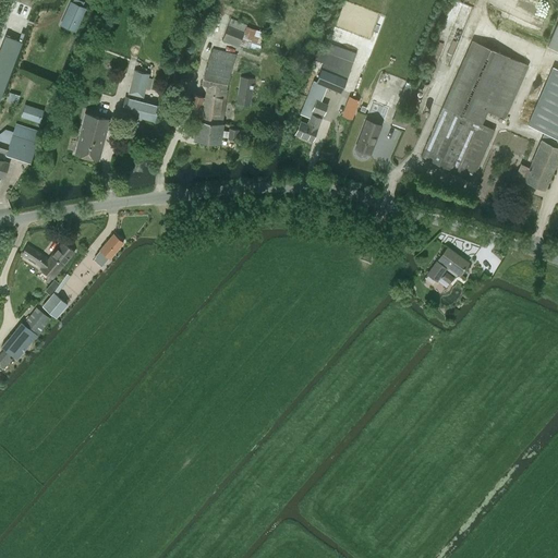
[(70,3),(61,23),(76,29),(85,10),(70,3)]
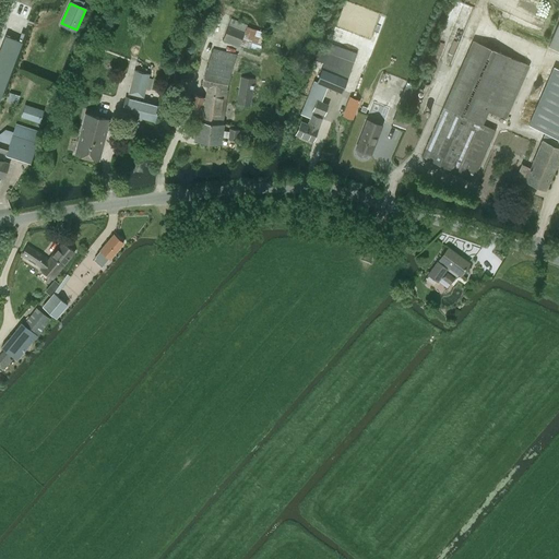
[(247,26),(248,25),(232,19),(224,38),(240,45),(247,26)]
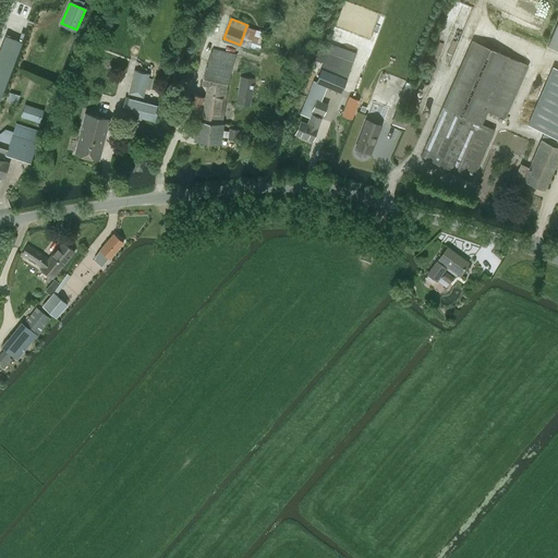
[(557,50),(557,22),(548,47),(557,50)]
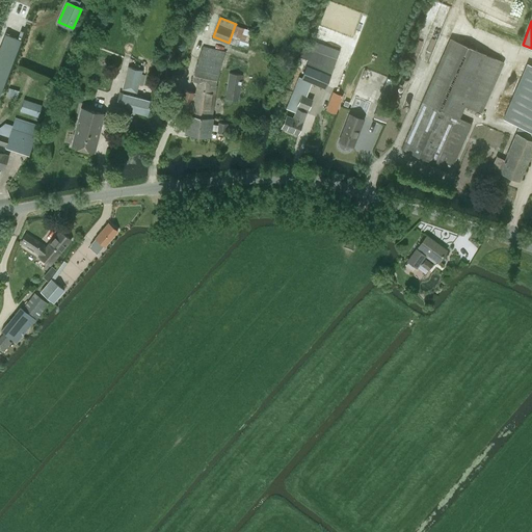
[(235,25),(229,43),(246,49),(253,31),(235,25)]
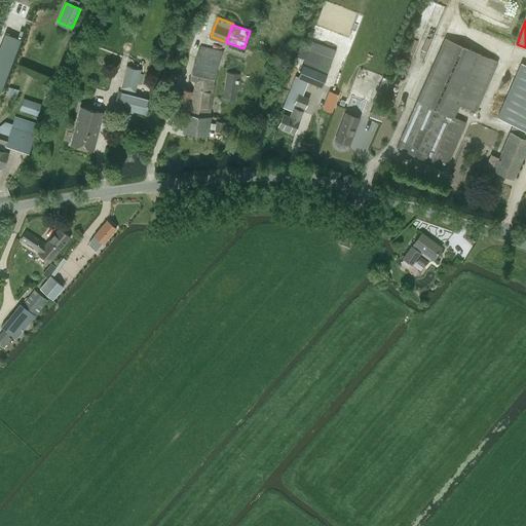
[(4,32),(0,42),(0,76),(3,69),(5,70),(17,37),(4,32)]
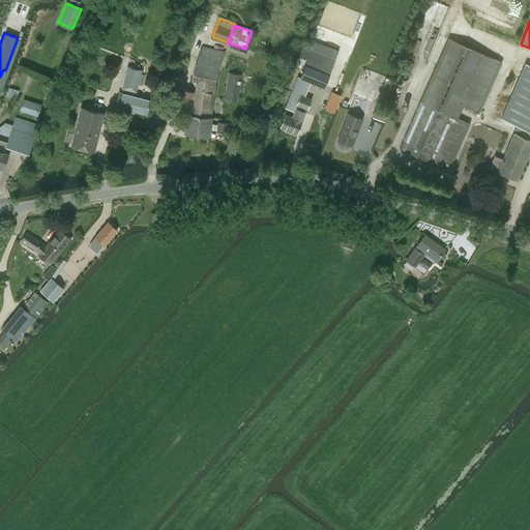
[(464,105),(475,111),(498,60),(448,38),(420,100),(400,148),(449,170),(470,123),(458,118),(464,105)]
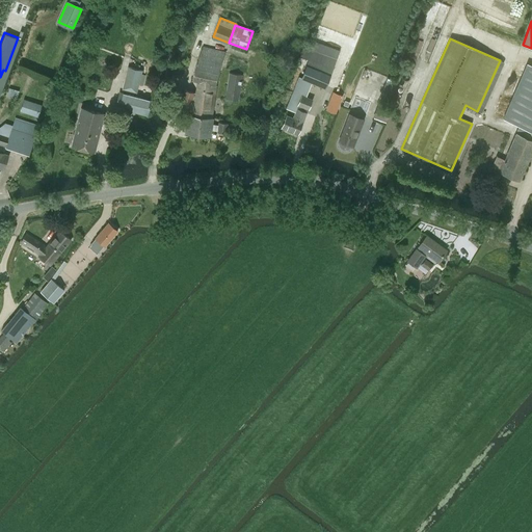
[(189,114),(211,117),(215,91),(216,85),(215,85),(219,72),(225,52),(203,47),(195,67),(192,80),(198,81),(196,92),(184,89),(180,106),(189,109),(189,114)]
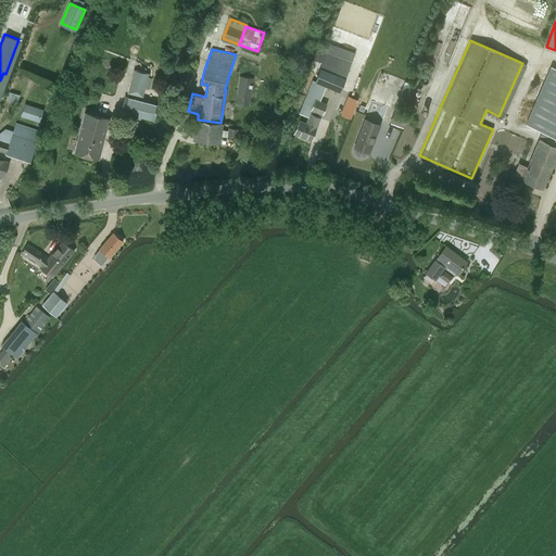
[(313,60),(321,63),(315,80),(330,87),(335,74),(346,77),(352,62),(316,49),(313,60)]
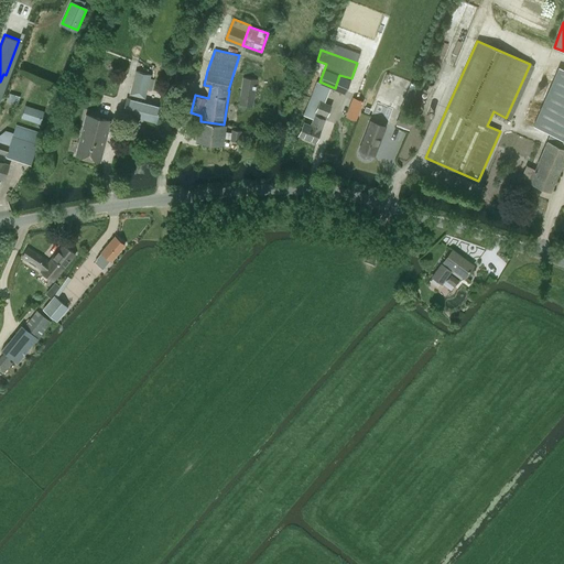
[(563,69),(559,68),(533,126),(550,136),(546,142),(563,151),(563,69)]
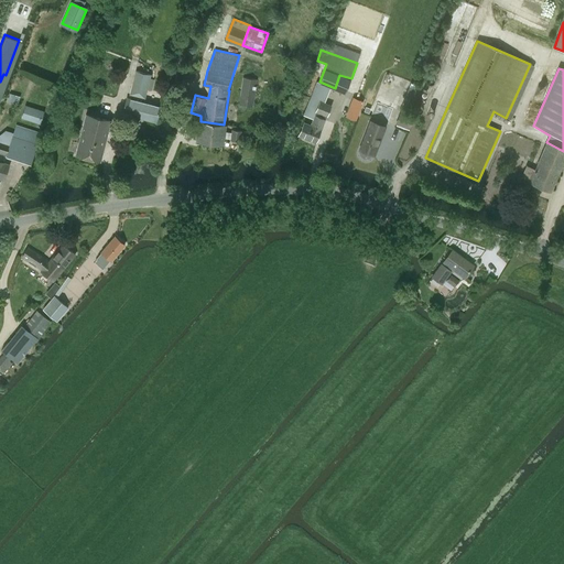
[(136,71),(129,95),(145,98),(148,89),(151,90),(154,79),(150,78),(151,75),(136,71)]
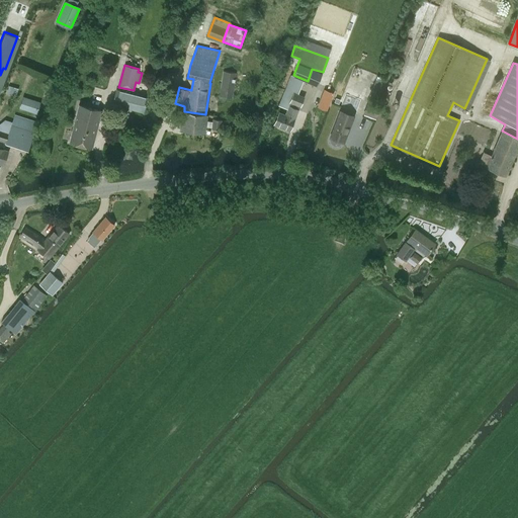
[(232,98),(236,73),(224,71),(220,96),(232,98)]
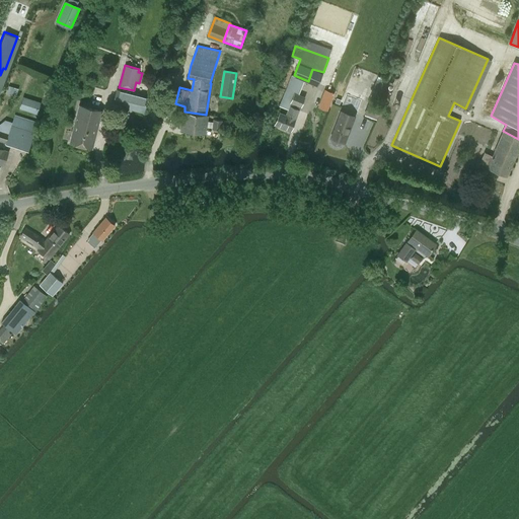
[(291,131),(304,96),(298,93),(304,80),(292,75),(280,105),(288,108),(286,115),(280,113),(275,125),(291,131)]
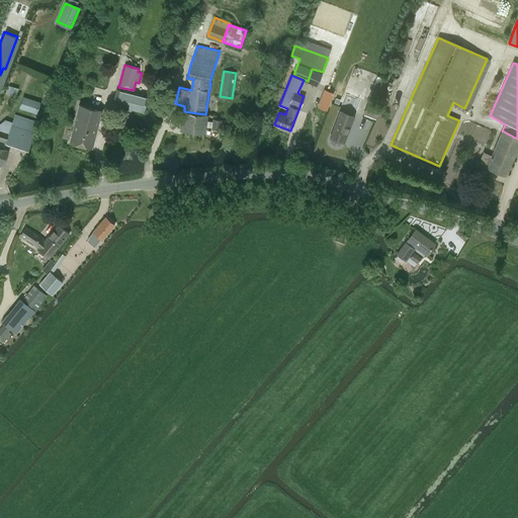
[(15,96),(18,89),(8,86),(6,93),(15,96)]
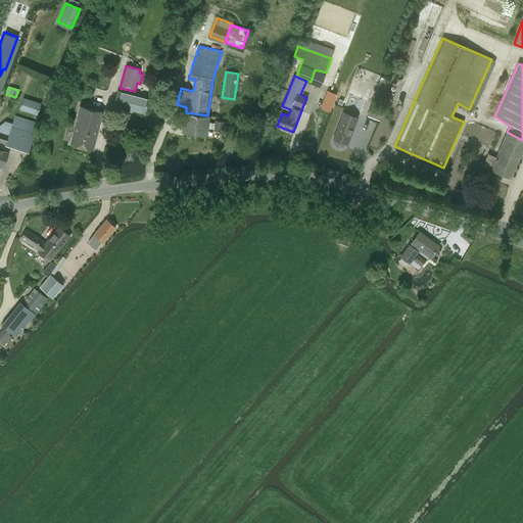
[(332,90),(328,100),(335,103),(340,94),(332,90)]
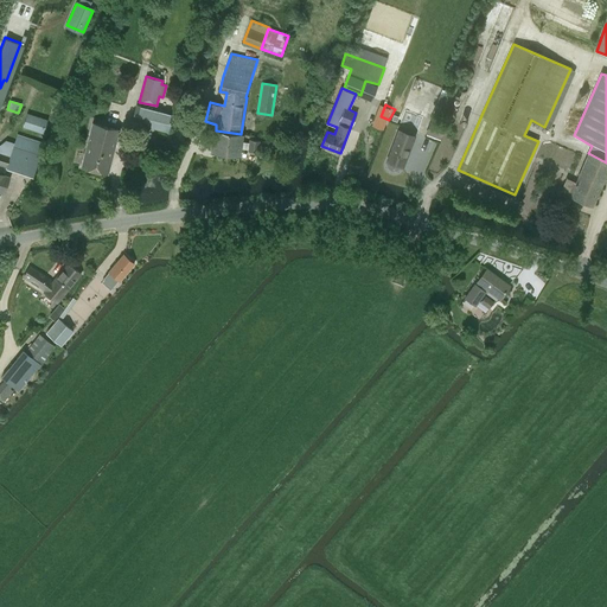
[(168,132),(173,115),(136,106),(132,123),(168,132)]
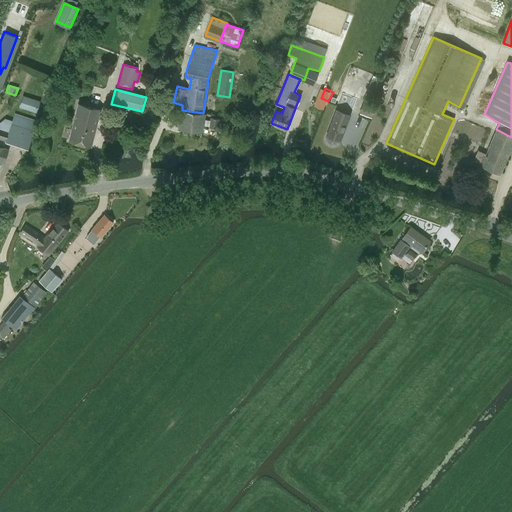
[(40,101),(23,95),(19,107),(36,113),(40,101)]
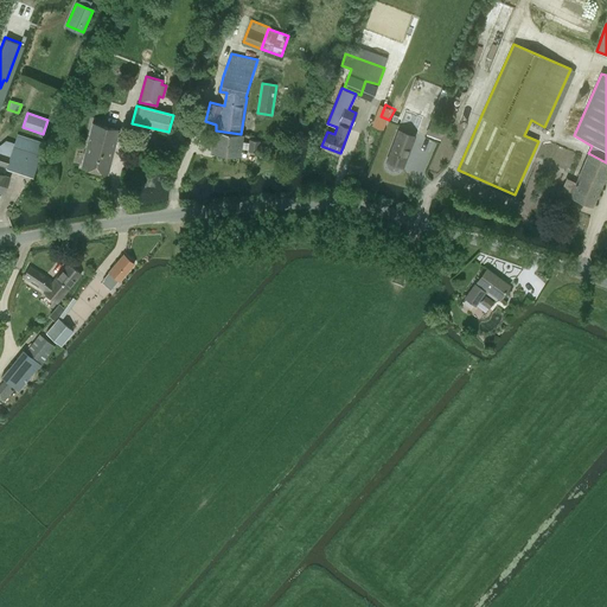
[(415,132),(420,120),(403,114),(400,126),(415,132)]
